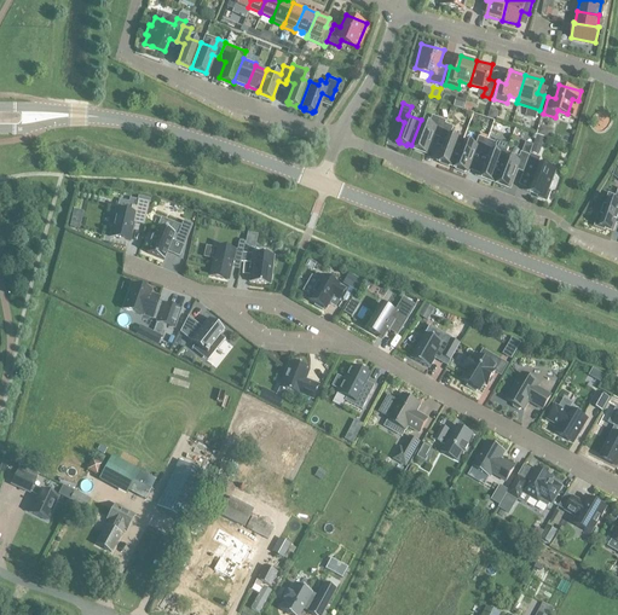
[(421,120),(411,145),(426,150),(433,132),(439,135),(444,121),(445,119),(432,114),(429,123),(421,120)]
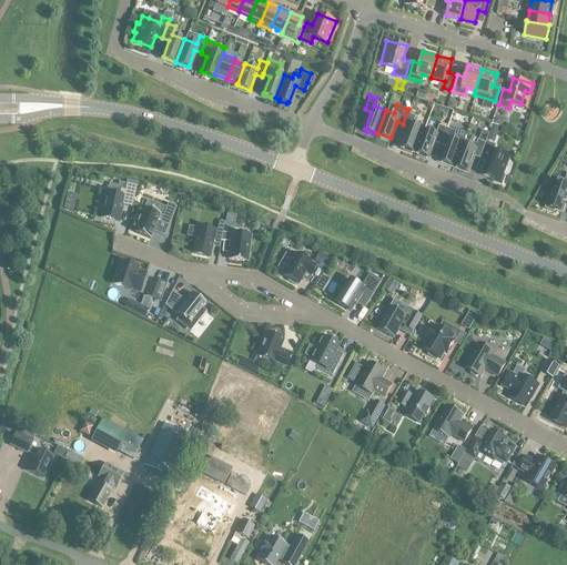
[(461,109),(456,115),(464,120),(467,112),(461,109)]
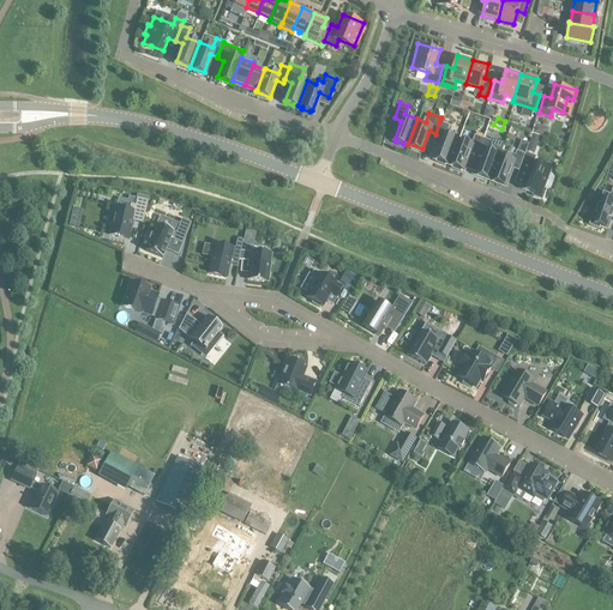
[(440,120),(436,134),(434,137),(442,139),(436,157),(437,158),(437,159),(444,163),(445,161),(449,162),(458,137),(446,132),(449,124),(440,120)]
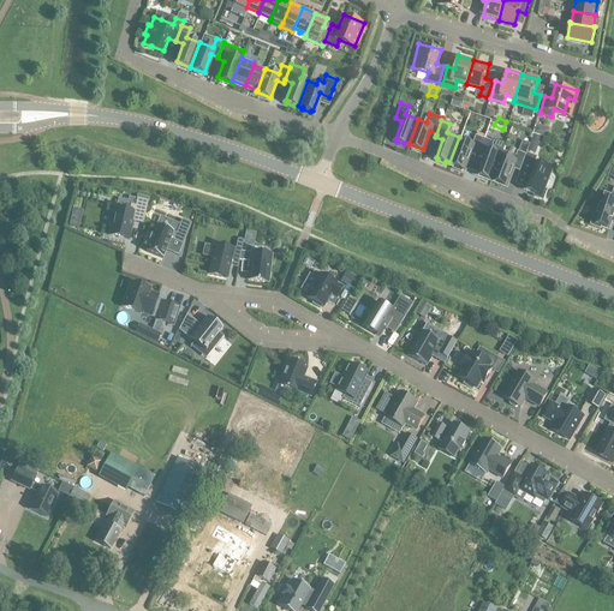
[(535,123),(532,131),(546,135),(548,127),(535,123)]
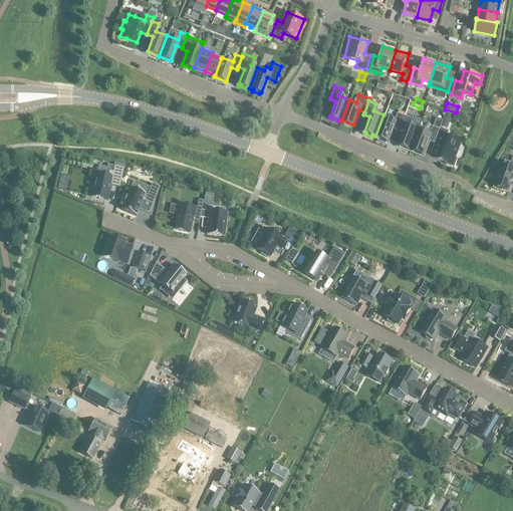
[(383,114),(375,136),(378,138),(378,139),(386,142),(386,140),(388,141),(394,125),(399,128),(404,113),(397,111),(395,118),(383,114)]
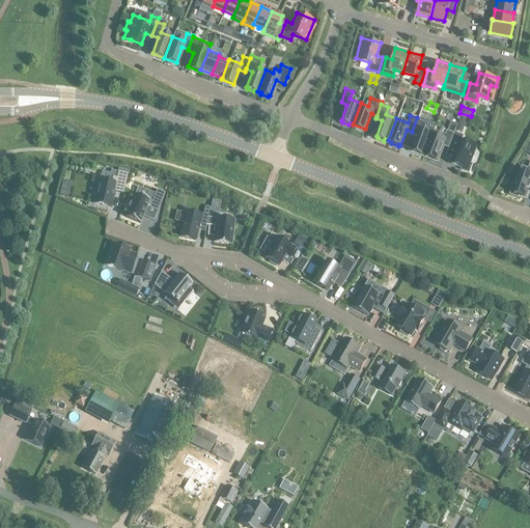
[(417,117),(412,132),(418,134),(412,149),(424,155),(434,129),(423,124),(424,120),(417,117)]
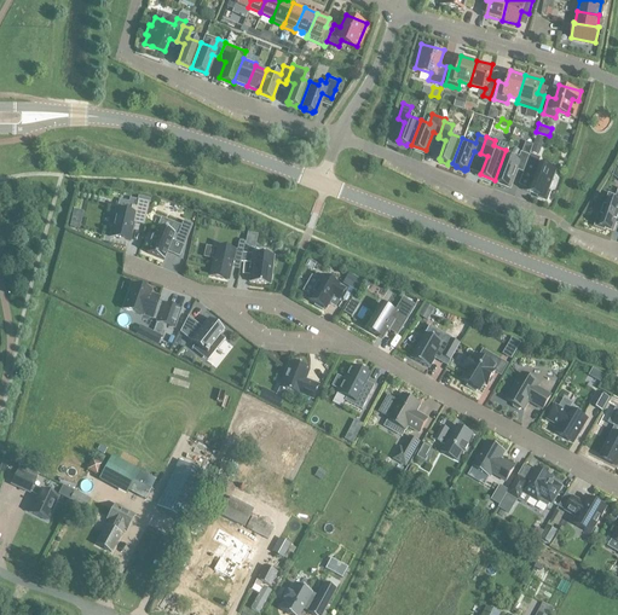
[(506,150),(495,180),(509,185),(515,167),(523,169),(529,152),(530,151),(530,150),(523,148),(521,149),(521,150),(520,150),(519,154),(506,150)]
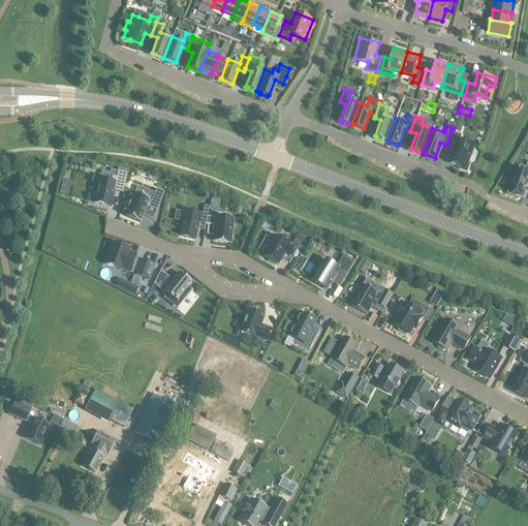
[(455,148),(451,158),(449,161),(459,164),(459,166),(467,169),(470,161),(468,161),(474,144),(459,138),(461,133),(453,130),(447,145),(455,148)]
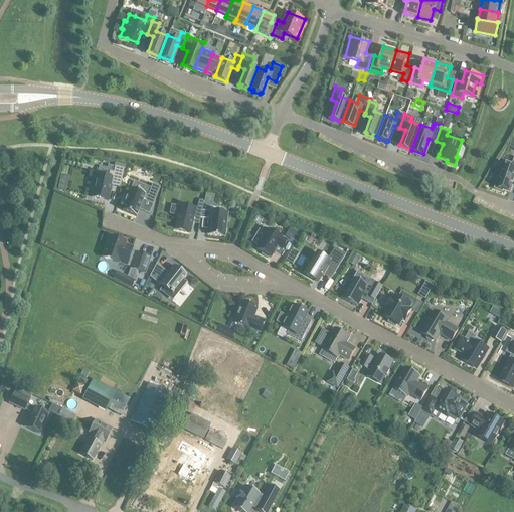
[(499,177),(497,176),(494,186),(502,189),(509,191),(513,176),(513,161),(505,159),(499,177)]
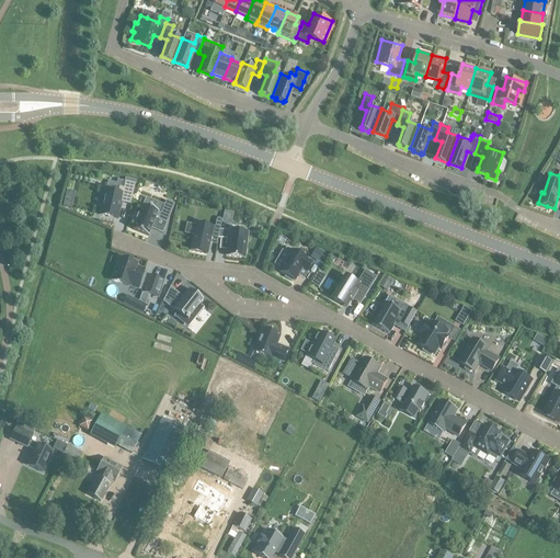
[(116,191),(104,188),(103,195),(101,194),(99,203),(101,203),(99,213),(116,216),(121,200),(129,202),(134,181),(124,179),(123,185),(118,184),(117,188),(116,191)]
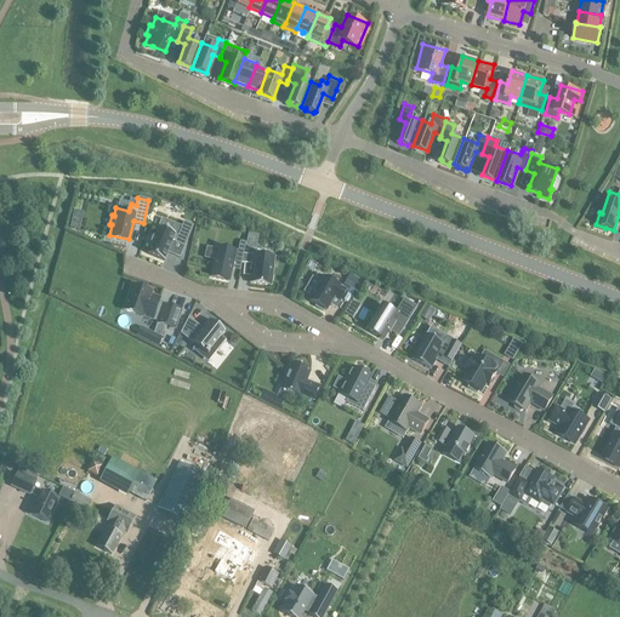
[(151,241),(147,251),(163,258),(166,250),(171,238),(175,239),(174,240),(183,244),(192,223),(183,218),(177,233),(174,232),(158,224),(153,234),(152,234),(149,241),(151,241)]
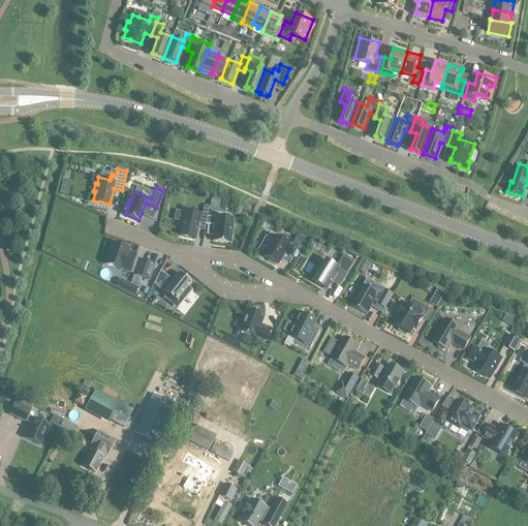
[(184,209),(179,234),(194,237),(196,226),(204,228),(209,205),(204,204),(202,211),(199,211),(199,212),(184,209)]
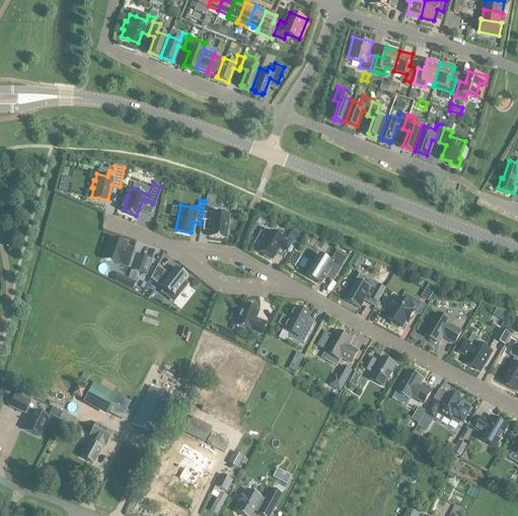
[(211,211),(211,212),(206,211),(206,218),(201,218),(210,219),(209,234),(225,236),(228,213),(211,211)]
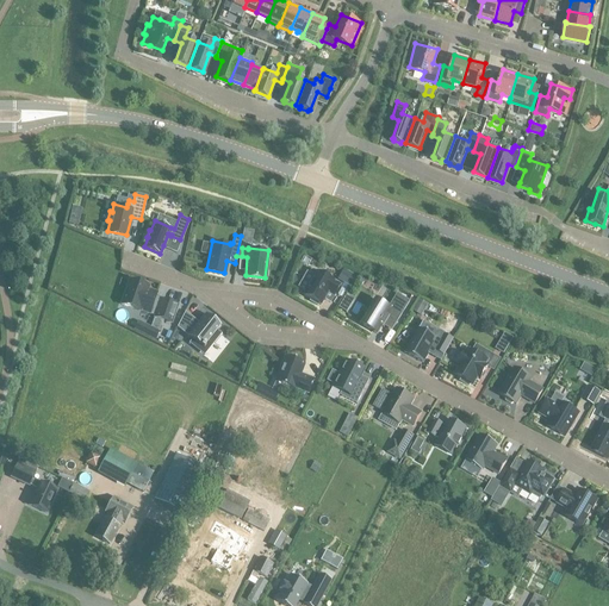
[(348,282),(354,273),(342,267),(337,276),(348,282)]
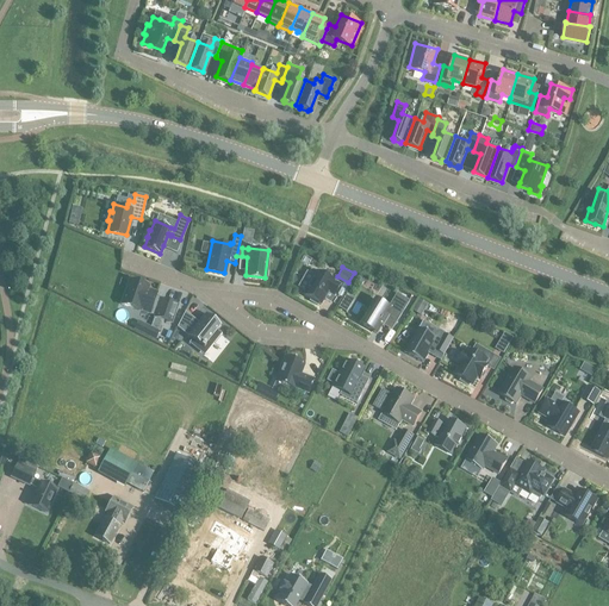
[(316,269),(304,291),(302,293),(310,298),(309,298),(316,303),(317,300),(319,301),(327,289),(333,293),(339,282),(316,269)]
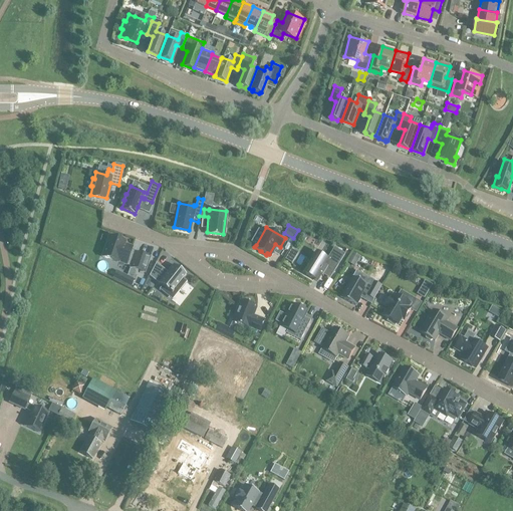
[(107,237),(101,255),(122,262),(125,263),(129,264),(129,265),(129,266),(136,268),(144,271),(149,255),(134,250),(130,249),(132,244),(123,242),(124,240),(112,236),(111,235),(109,235),(108,234),(107,237)]
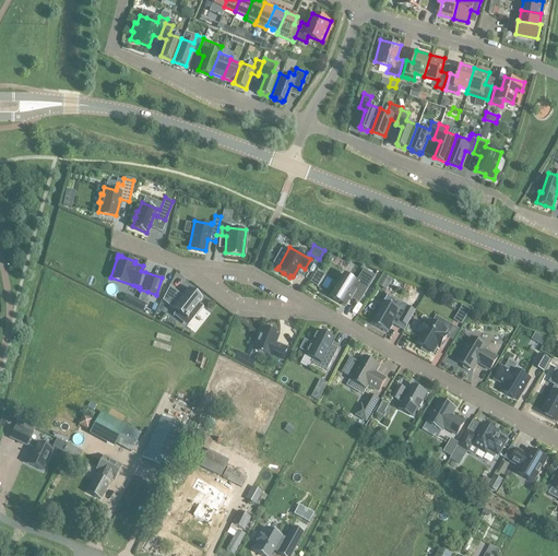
[(358,282),(354,279),(343,272),(330,295),(345,304),(348,297),(351,298),(356,290),(355,288),(356,285),(365,291),(375,274),(366,269),(358,282)]
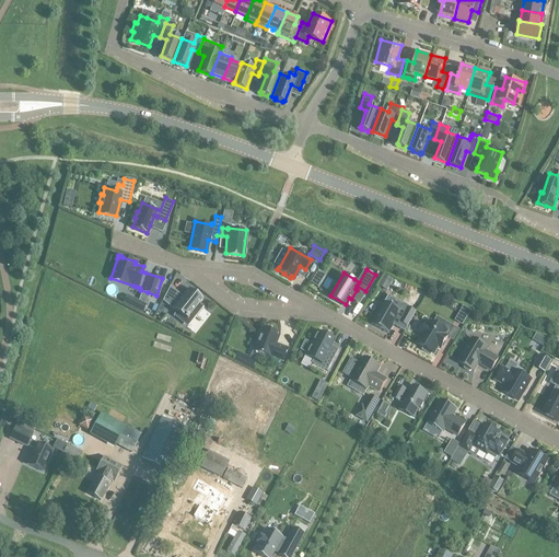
[(384,273),(379,283),(386,288),(393,277),(384,273)]
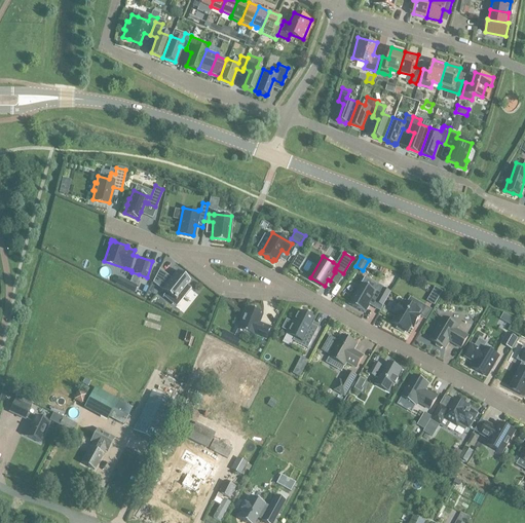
[(159,267),(152,279),(165,291),(163,294),(172,301),(174,298),(175,299),(177,297),(176,296),(180,291),(184,294),(189,287),(190,287),(187,284),(190,279),(177,268),(174,272),(175,272),(174,274),(173,273),(170,277),(167,275),(167,274),(159,267)]
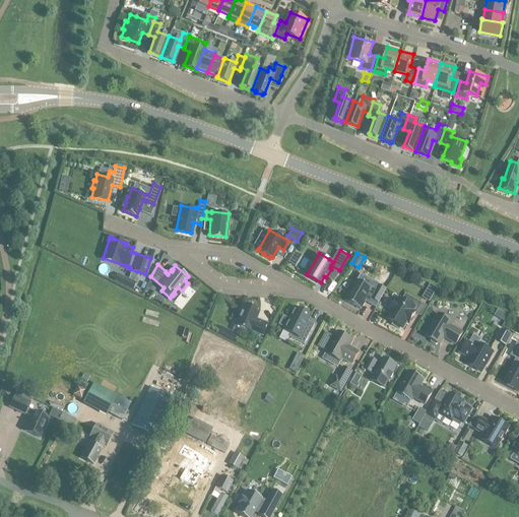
[(384,280),(390,268),(382,264),(377,276),(384,280)]
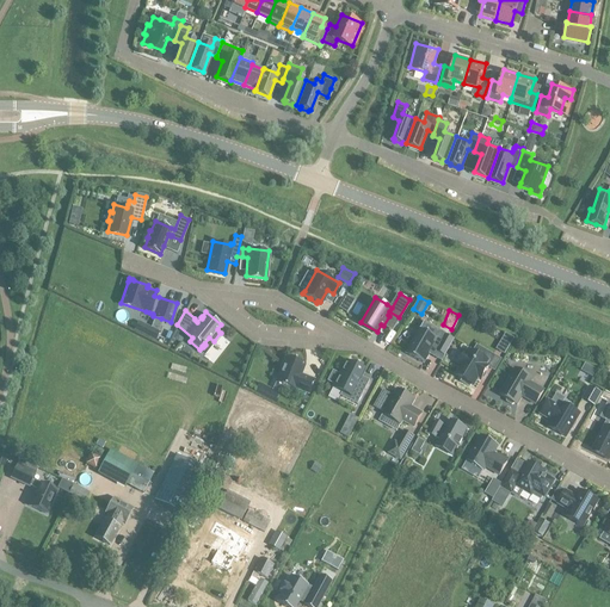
[(137,319),(133,328),(154,339),(159,329),(158,329),(151,326),(137,319)]
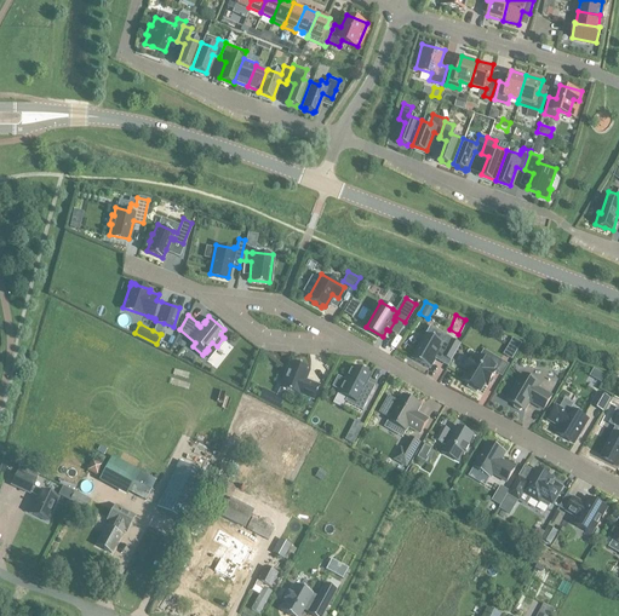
[(429,367),(443,341),(427,332),(412,356),(429,367)]
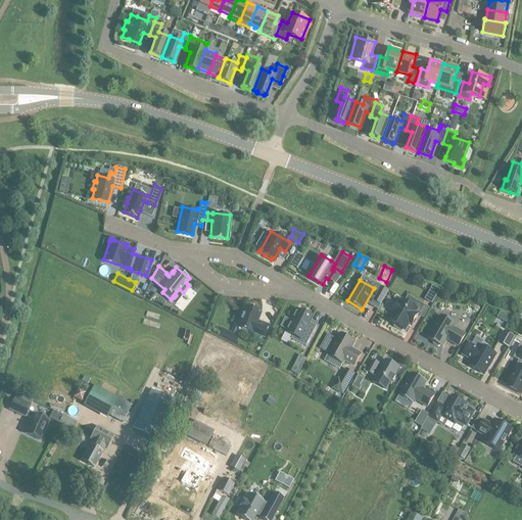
[(432,283),(424,297),(431,301),(440,288),(432,283)]
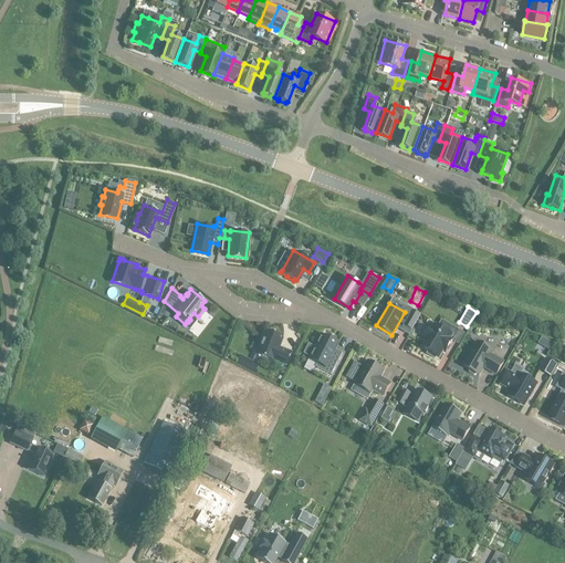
[(412,308),(409,314),(404,323),(411,327),(420,312),(412,308)]
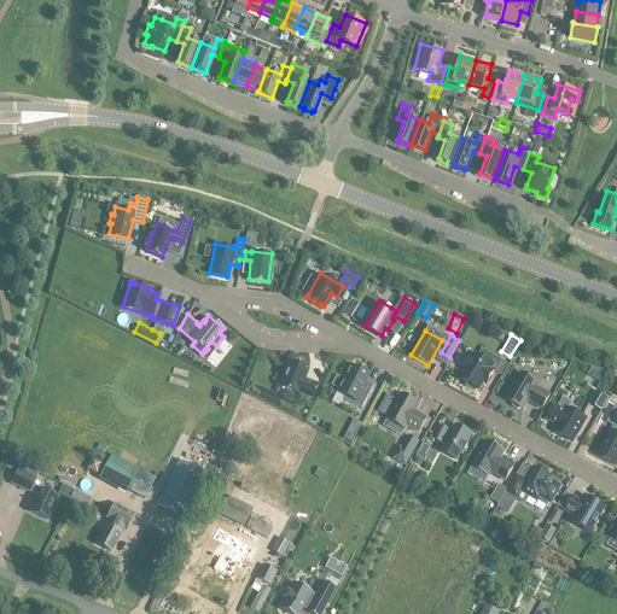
[(476,352),(475,356),(471,354),(463,367),(466,369),(461,378),(467,381),(466,384),(475,389),(476,386),(478,387),(483,380),(485,381),(494,368),(500,358),(490,352),(487,358),(476,352)]
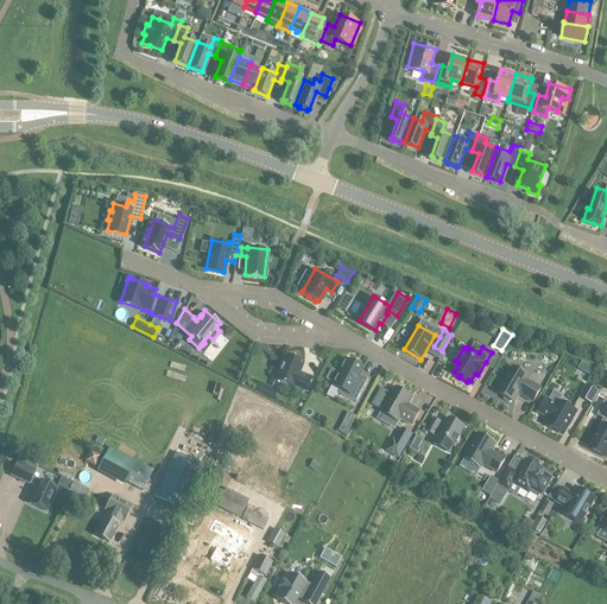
[(283,353),(276,370),(280,372),(277,380),(291,386),(292,382),(307,387),(311,374),(297,369),(301,360),(283,353)]
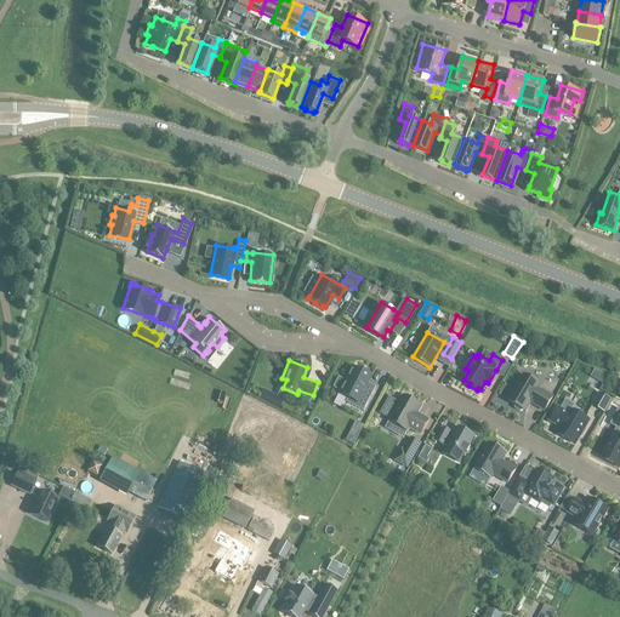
[(345,378),(337,375),(333,386),(339,389),(337,392),(347,396),(345,400),(363,410),(368,399),(376,383),(368,380),(369,377),(360,373),(362,371),(351,365),(345,378)]
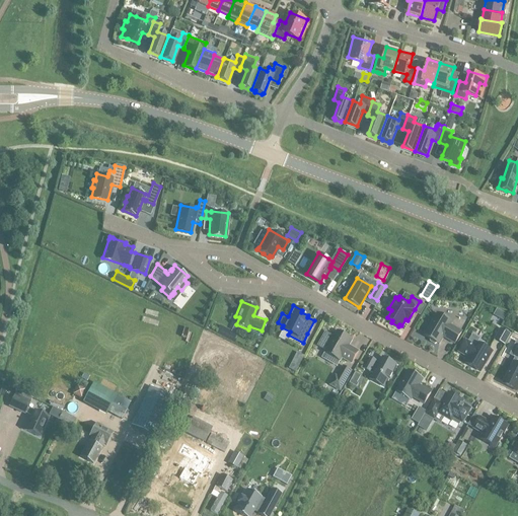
[(504,311),(498,307),(494,313),(501,317),(504,311)]
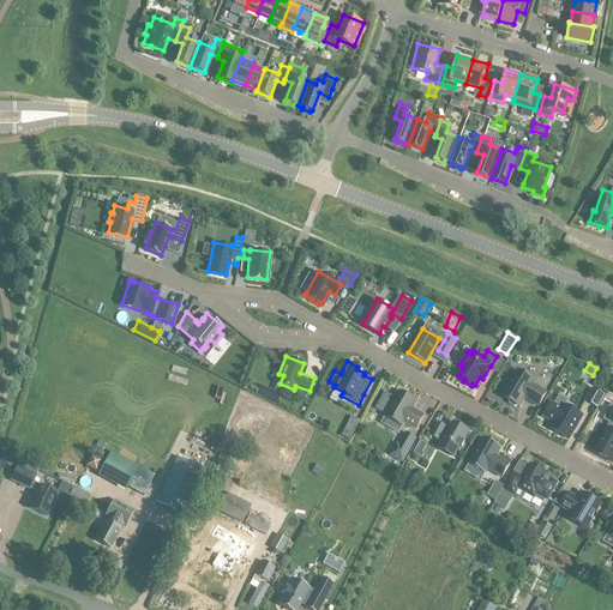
[(517,368),(502,394),(509,398),(509,402),(514,404),(516,403),(518,404),(524,394),(528,397),(528,398),(538,404),(546,390),(533,382),(534,379),(517,368)]
